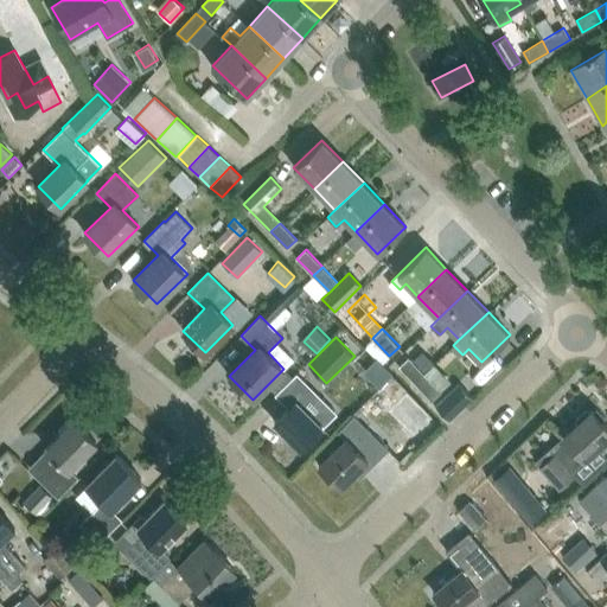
[(381,383),(393,369),(377,356),(365,369),(381,383)]
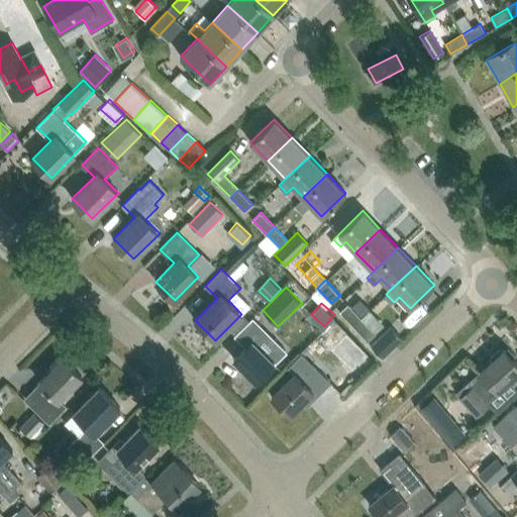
[(360,318),(348,304),(340,312),(353,325),(360,318)]
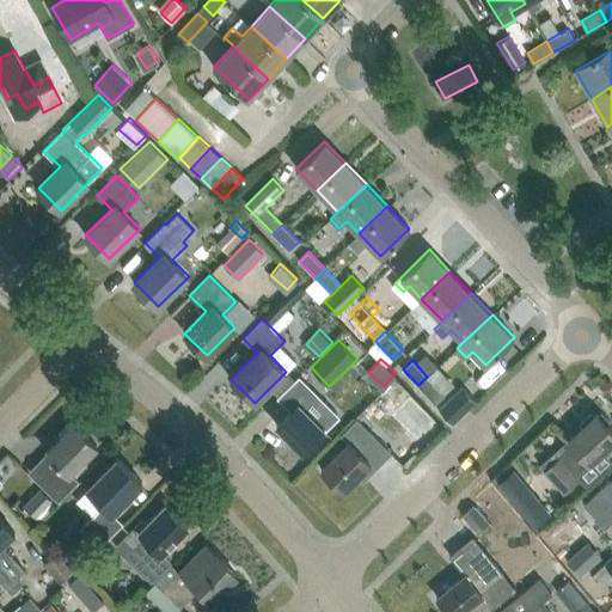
[(277,397),(291,410),(276,424),(304,452),(325,430),(303,408),(317,395),(299,377),(277,397)]
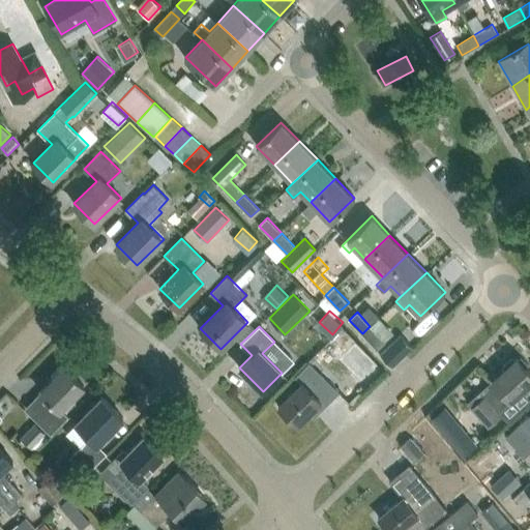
[(385,342),(370,326),(362,333),(377,350),(385,342)]
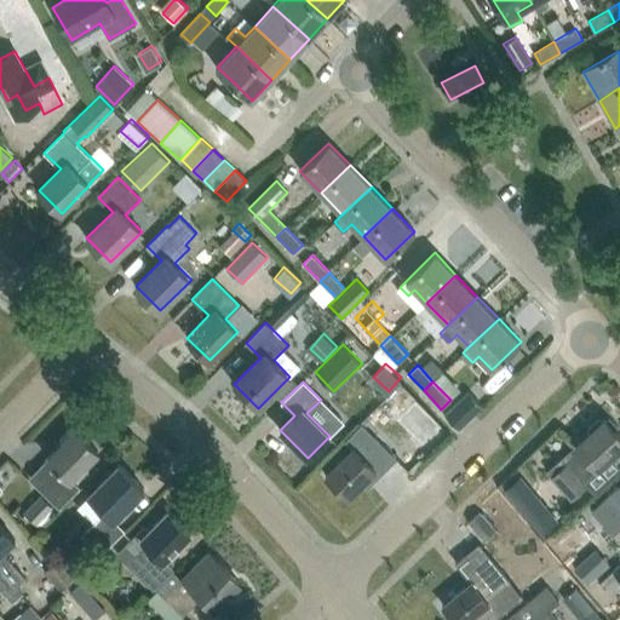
[(446,414),(459,428),(483,403),(470,390),(446,414)]
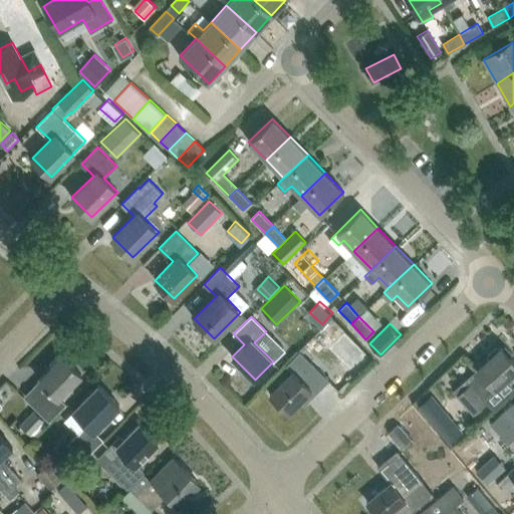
[(497,346),(487,355),(489,357),(477,368),(486,378),(474,389),(470,383),(458,396),(474,414),(487,403),(483,399),(495,388),(495,389),(513,370),(513,360),(510,356),(512,353),(505,345),(503,348),(501,346),(499,348),(497,346)]
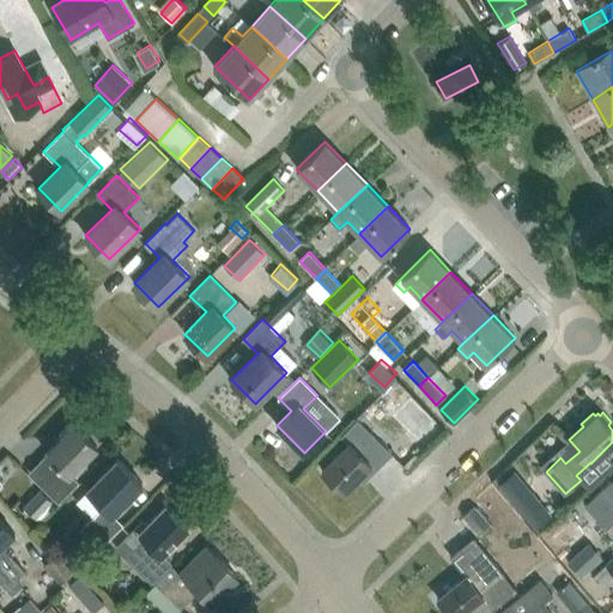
[(422,413),(412,424),(431,439),(441,429),(422,413)]
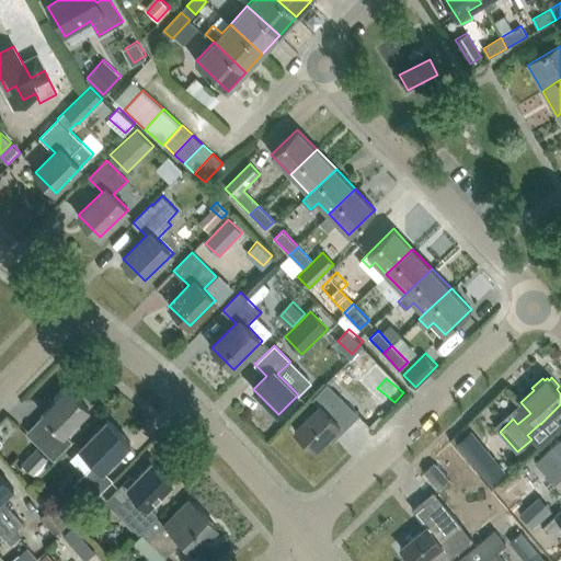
[(318,407),(295,430),(315,450),(336,428),(341,433),(354,420),(335,400),(340,397),(327,384),(311,399),(318,407)]
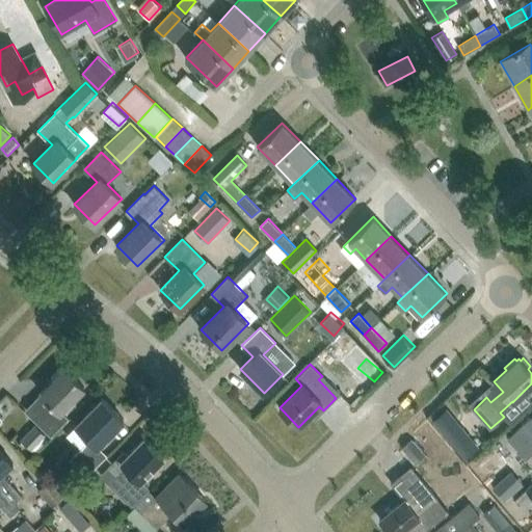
[(64,368),(42,393),(51,401),(34,419),(52,435),(69,418),(61,410),(84,387),(64,368)]
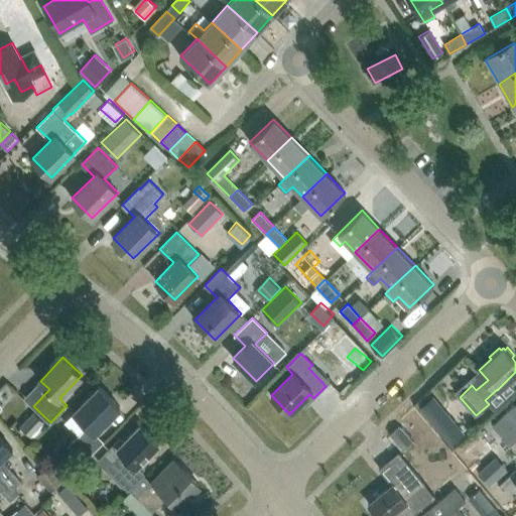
[(88,425),(69,444),(85,461),(104,440),(95,431),(120,406),(100,386),(75,411),(88,425)]
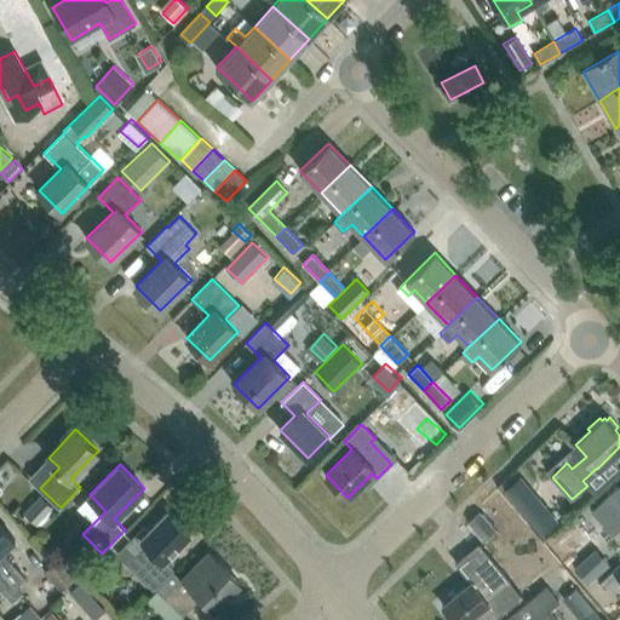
[(521,476),(504,489),(541,534),(558,521),(521,476)]
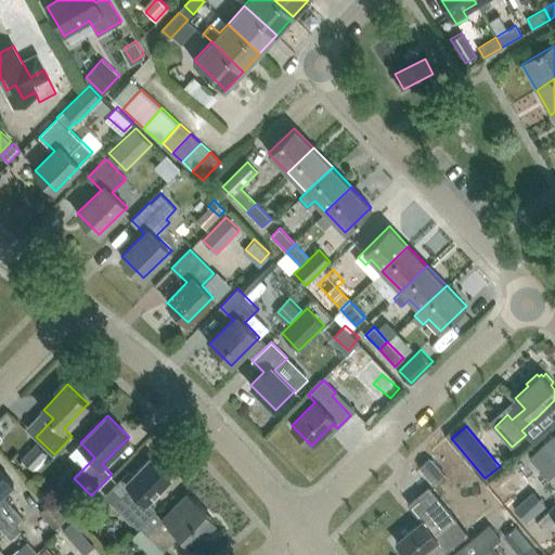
[(554,435),(530,456),(549,478),(554,472),(554,435)]
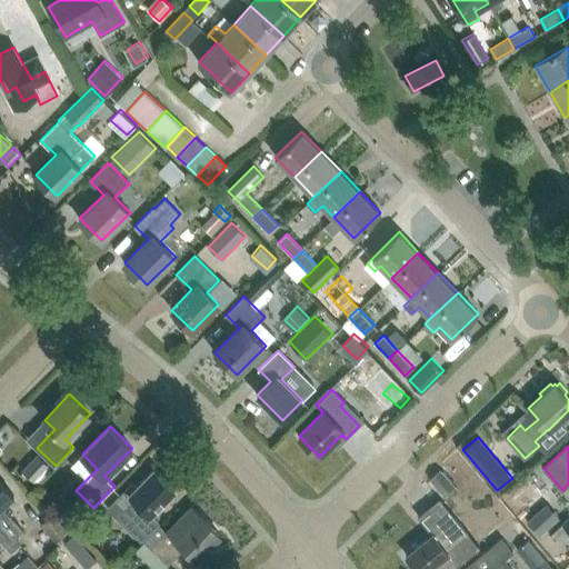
[(33,480),(49,465),(38,453),(22,470),(33,480)]
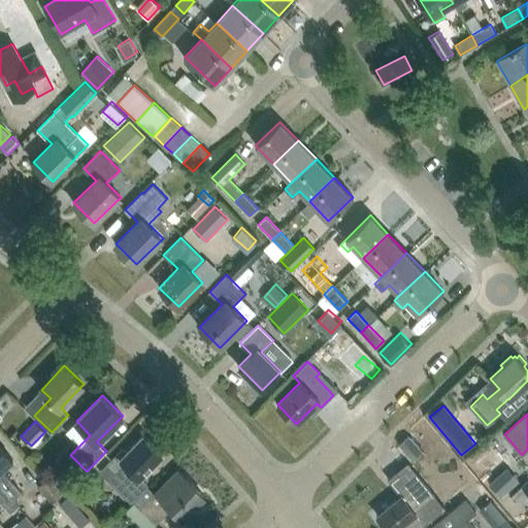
[(147,485),(140,477),(163,455),(142,435),(127,452),(123,448),(107,464),(122,480),(117,485),(132,500),(147,485)]
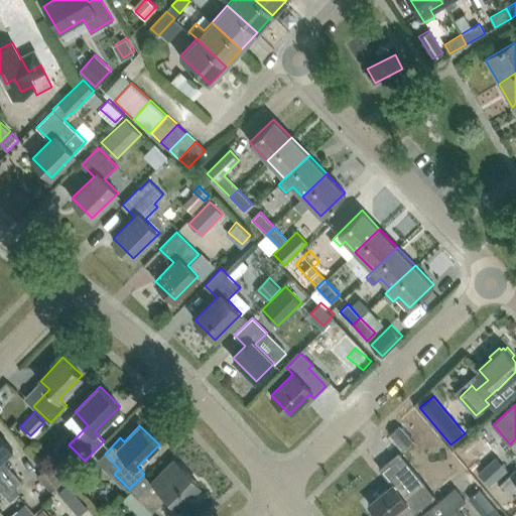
[(0,434),(0,473),(2,475),(10,468),(11,467),(3,459),(13,449),(0,434)]
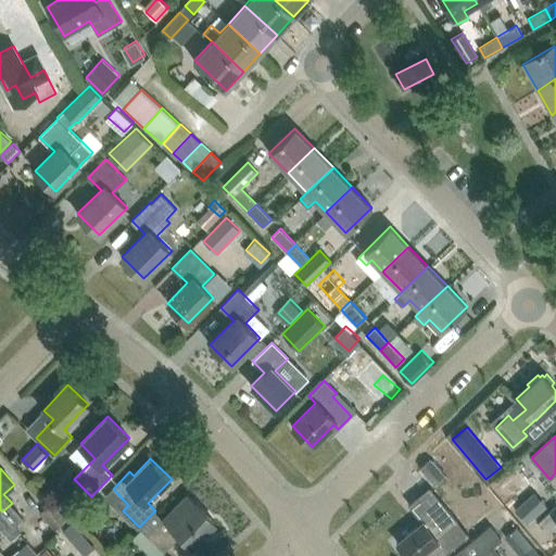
[(147,534),(164,551),(174,541),(167,534),(174,528),(191,546),(215,522),(196,503),(196,504),(187,495),(172,510),(172,509),(163,518),(155,510),(139,527),(147,534)]
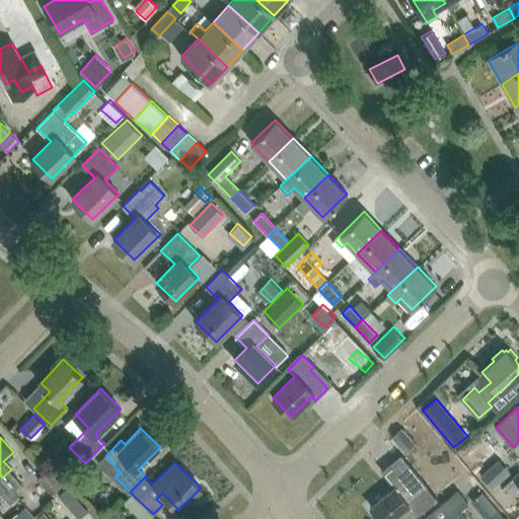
[(74,474),(65,465),(55,474),(64,484),(74,474)]
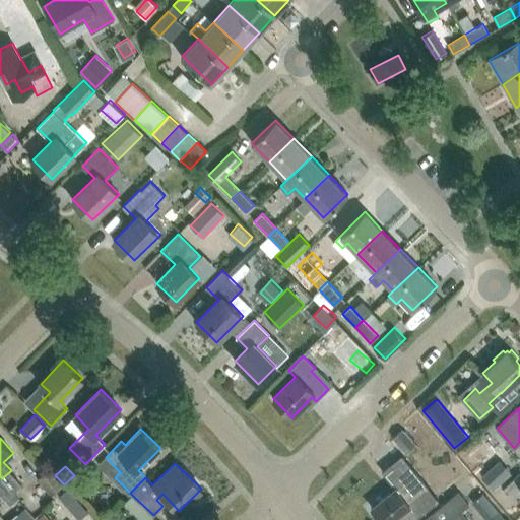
[(61,483),(48,469),(37,478),(52,495),(62,485),(61,483)]
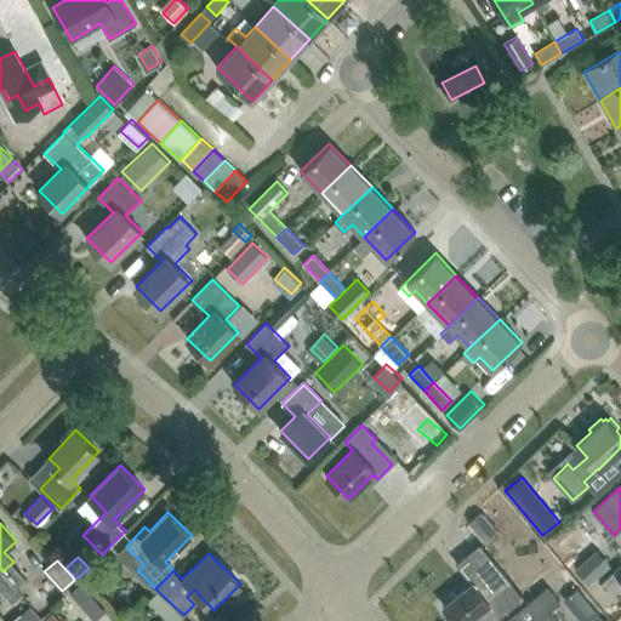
[(590,588),(600,577),(586,562),(574,573),(590,588)]
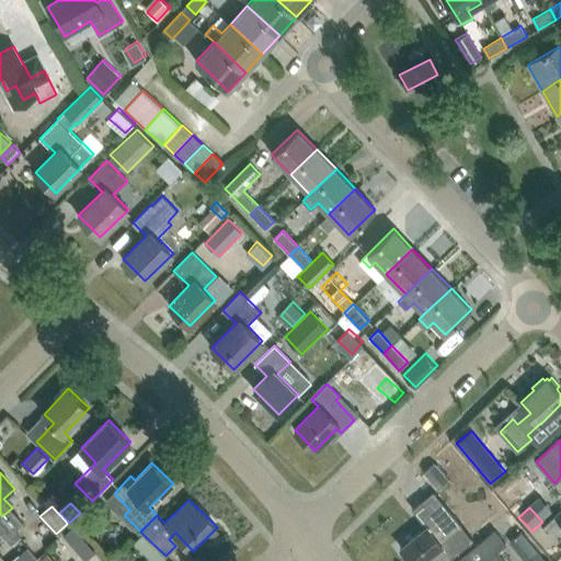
[(11,508),(2,516),(2,517),(15,530),(24,523),(11,508)]
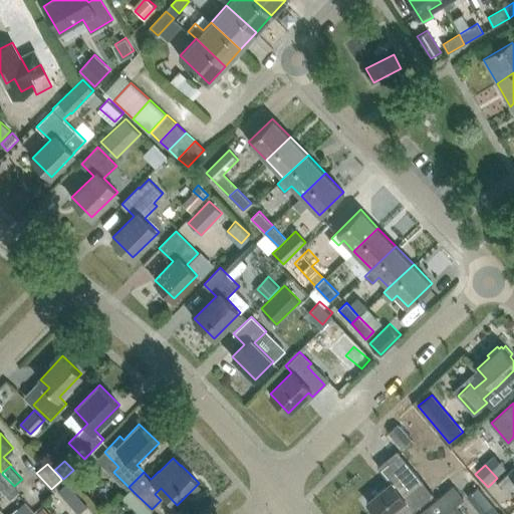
[(413,489),(423,481),(410,466),(366,501),(376,513),(389,513),(394,510),(398,513),(410,513),(421,505),(420,504),(414,509),(399,491),(408,484),(413,489)]
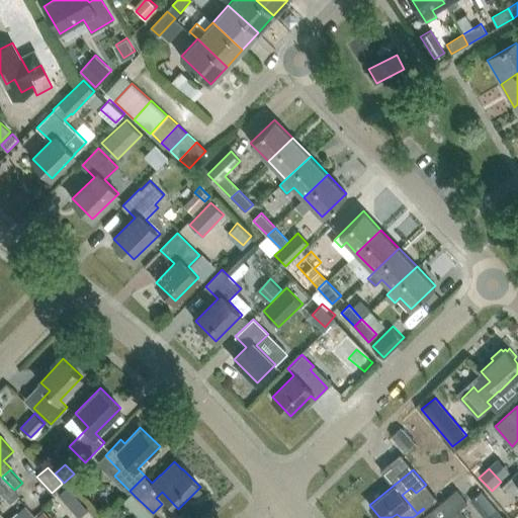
[(14,490),(2,478),(0,479),(0,491),(6,498),(14,490)]
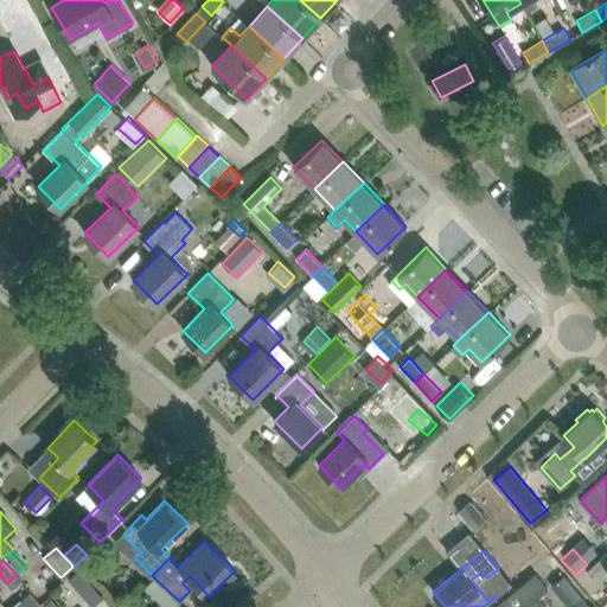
[(66,580),(90,606),(103,594),(80,568),(66,580)]
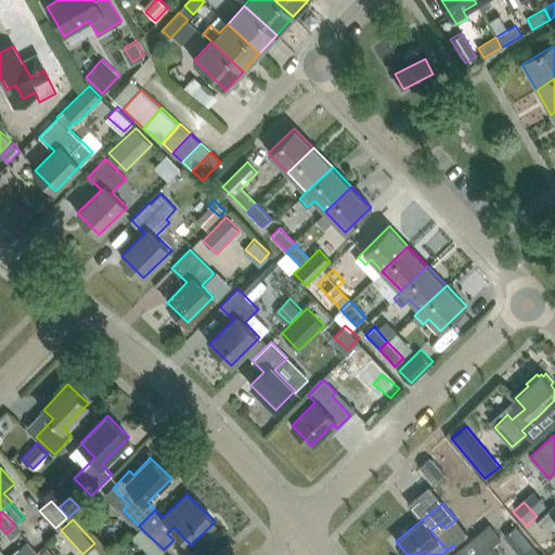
[(15,525),(7,533),(12,540),(21,531),(15,525)]
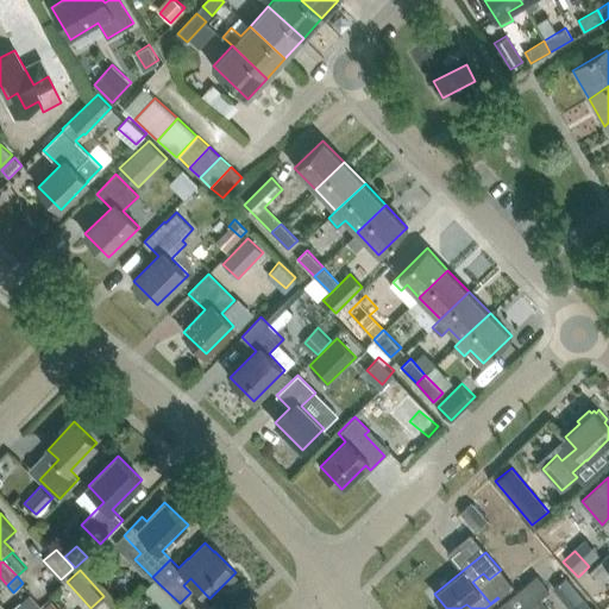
[(547,608),(539,597),(548,590),(537,576),(495,608),(547,608)]
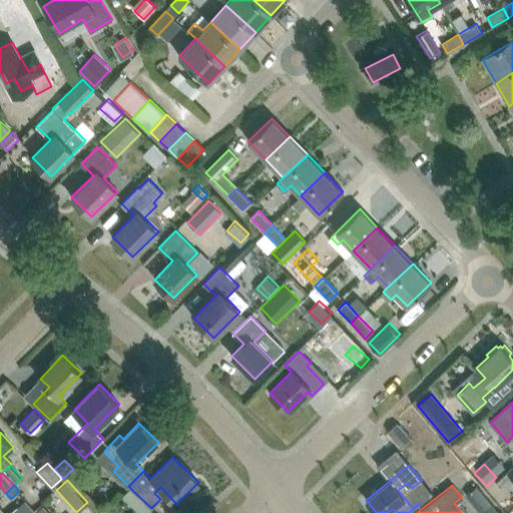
[(466,495),(480,512),(491,504),(477,486),(466,495)]
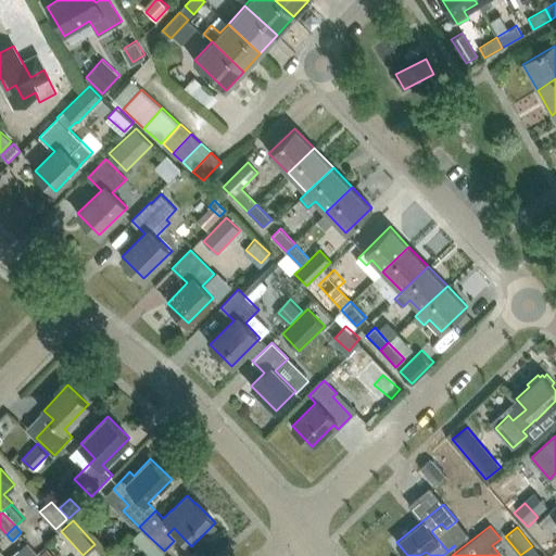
[(27,542),(17,551),(22,555),(33,555),(37,553),(27,542)]
